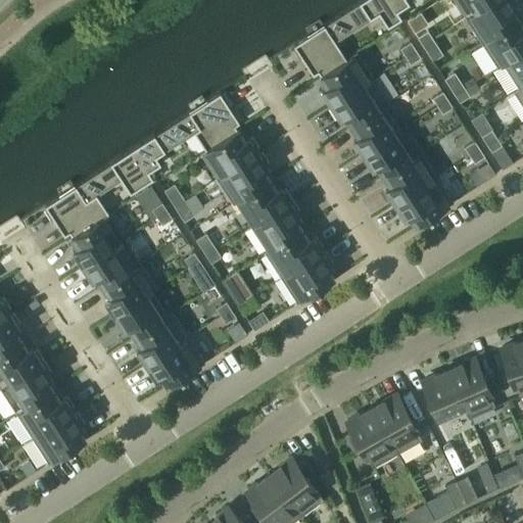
[(396,10),(389,0),(363,0),(293,45),(294,47),(292,48),(299,58),(301,57),(312,74),(317,70),(321,78),(347,60),(345,57),(334,40),(378,12),(387,26),(400,17),(396,10)]
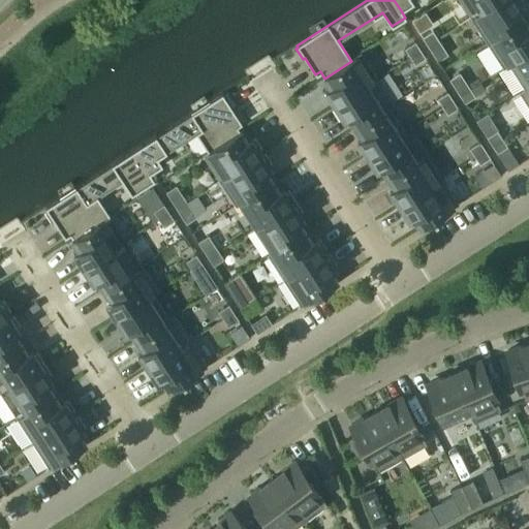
[(394,0),(401,10),(413,2),(411,0),(394,0)]
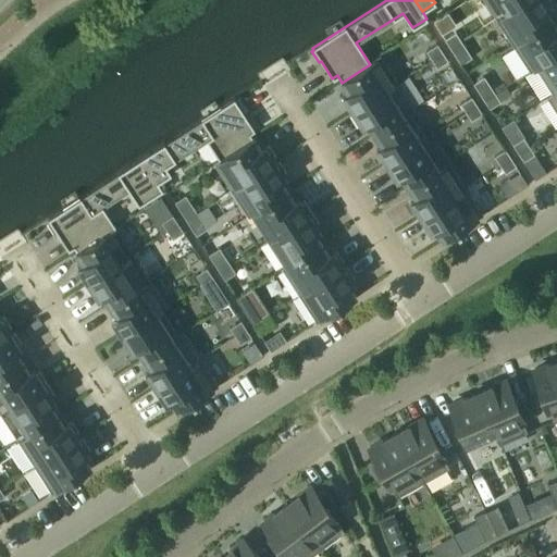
[(483,0),(495,17),(521,0),(483,0)]
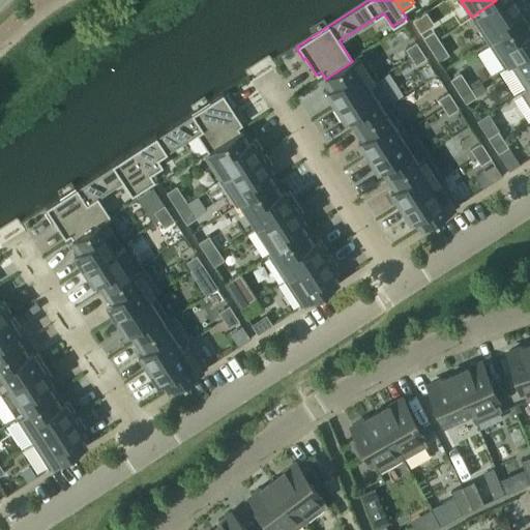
[(496,0),(471,17),(487,41),(524,18),(518,8),(523,5),(521,3),(523,1),(522,0),(496,0)]
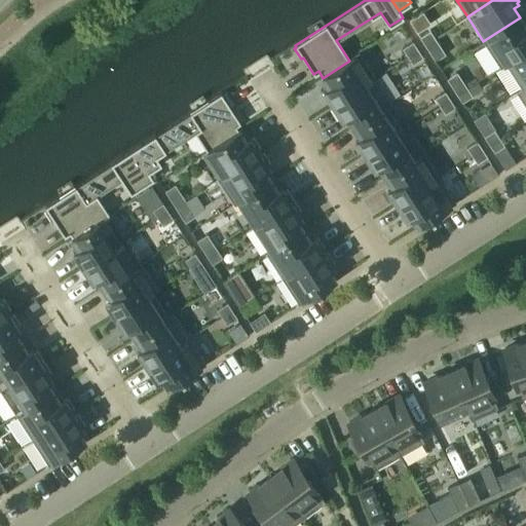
[(505,64),(504,63),(525,48),(525,27),(520,17),(483,41),(499,67),(505,64)]
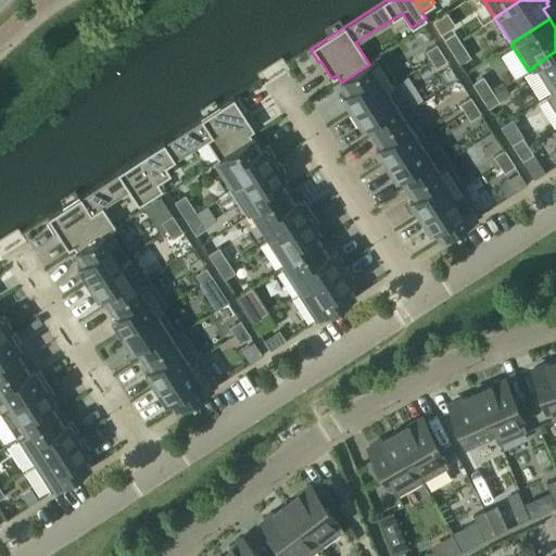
[(459,40),(454,30),(443,38),(449,47),(459,40)]
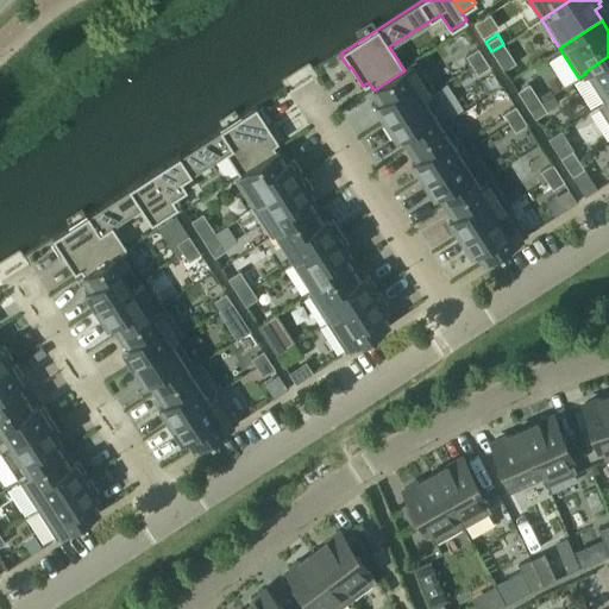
[(515,62),(503,44),(491,51),(503,70),(515,62)]
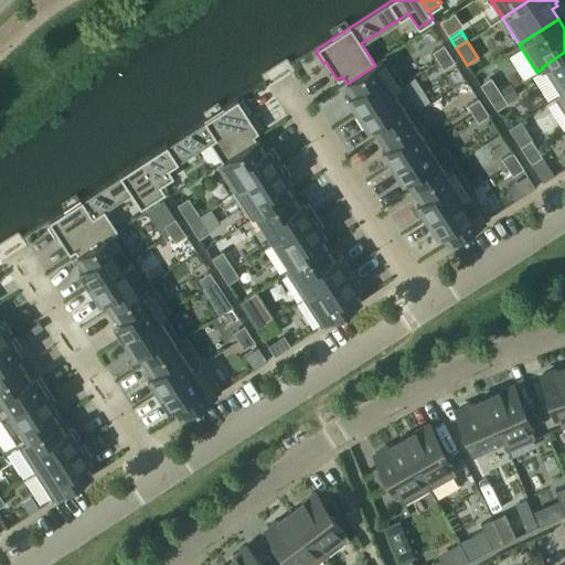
[(448,53),(443,44),(432,52),(437,60),(448,53)]
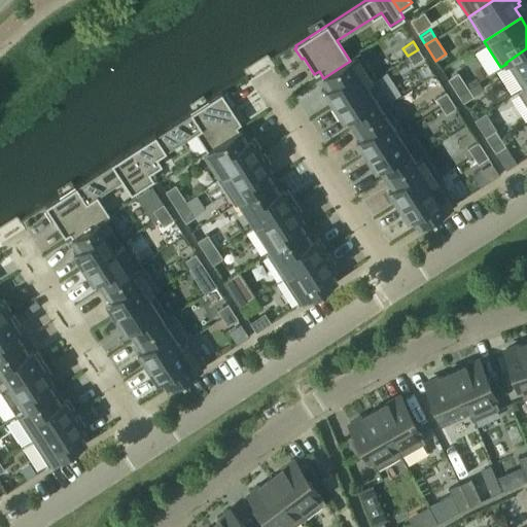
[(526,48),(505,63),(506,64),(521,88),(522,89),(526,84),(526,48)]
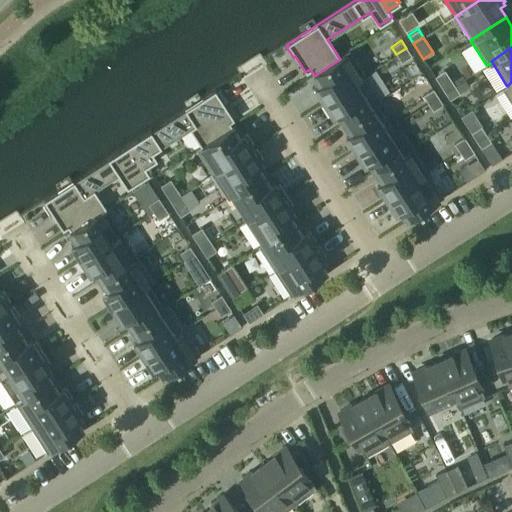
[(411,56),(406,48),(396,54),(401,62),(411,56)]
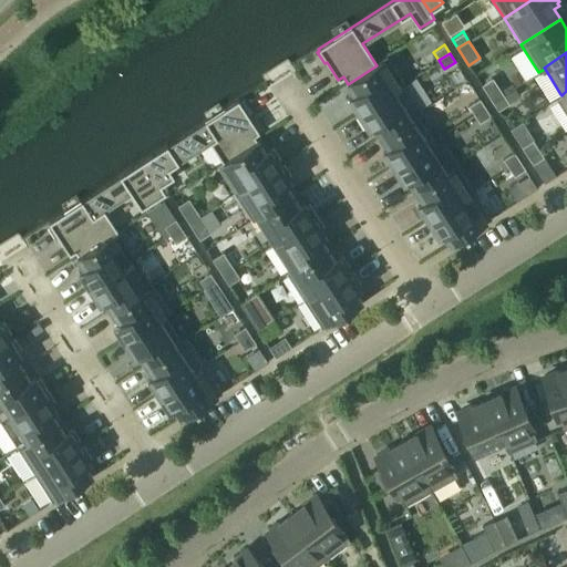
[(374,62),(377,65),(348,84),(353,91),(348,94),(350,98),(348,99),(354,111),(358,109),(359,112),(403,83),(385,55),(374,62)]
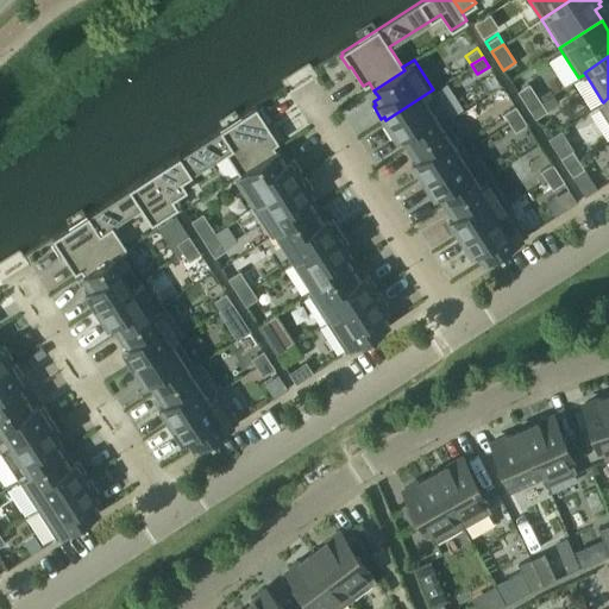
[(540,101),(528,82),(516,90),(528,110),(540,101)]
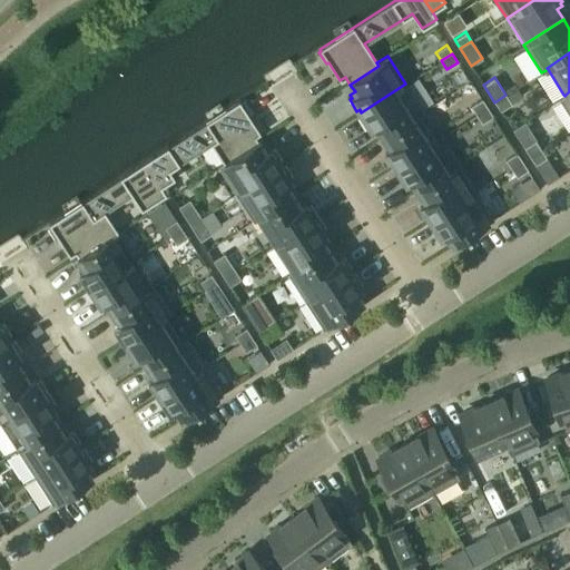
[(376,126),(383,136),(418,114),(419,115),(423,111),(405,84),(361,112),(362,115),(360,116),(367,128),(370,126),(372,129),(376,126)]
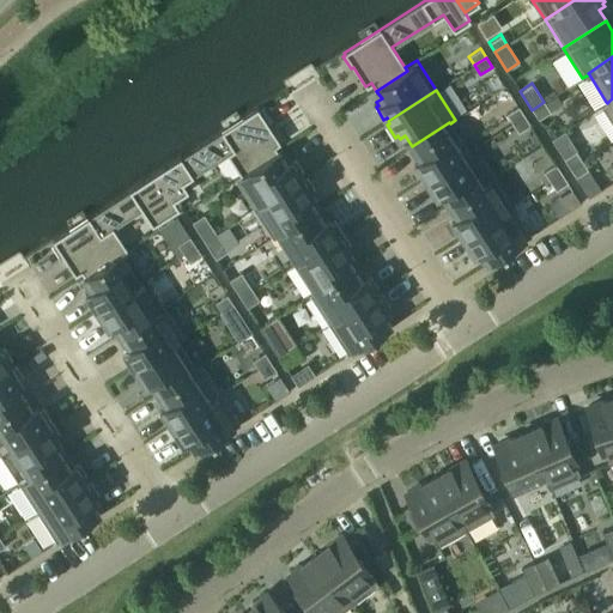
[(612,98),(607,103),(606,102),(600,105),(612,125),(612,98)]
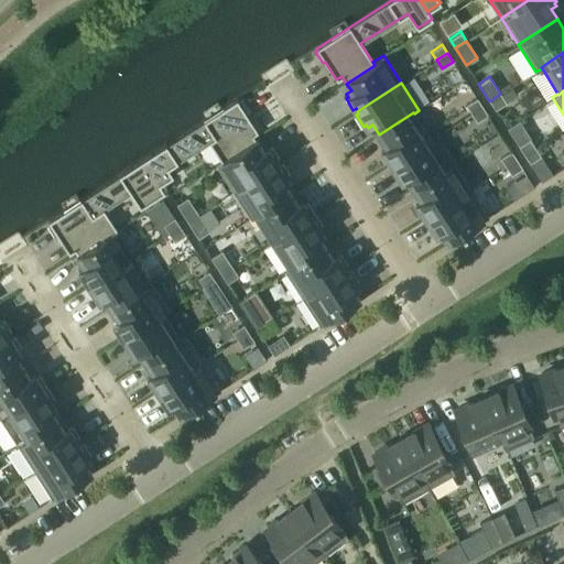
[(506,102),(500,94),(489,101),(495,110),(506,102)]
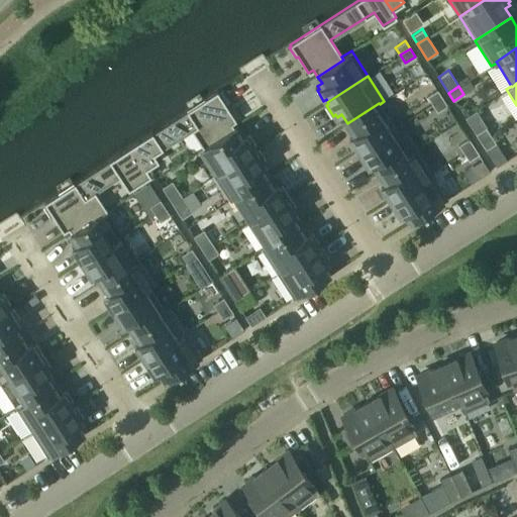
[(441,97),(436,89),(426,96),(431,104),(441,97)]
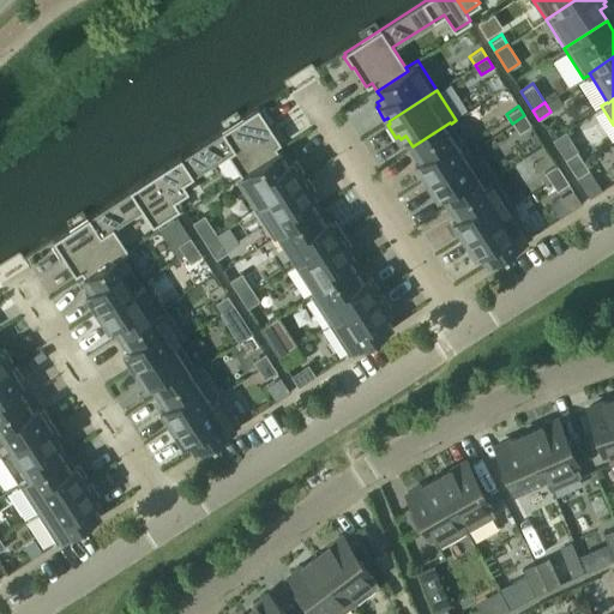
[(235,179),(277,151),(275,145),(280,142),(268,122),(270,121),(262,109),(259,110),(258,109),(156,174),(173,200),(187,192),(182,182),(227,154),(240,174),(234,178),(235,179)]
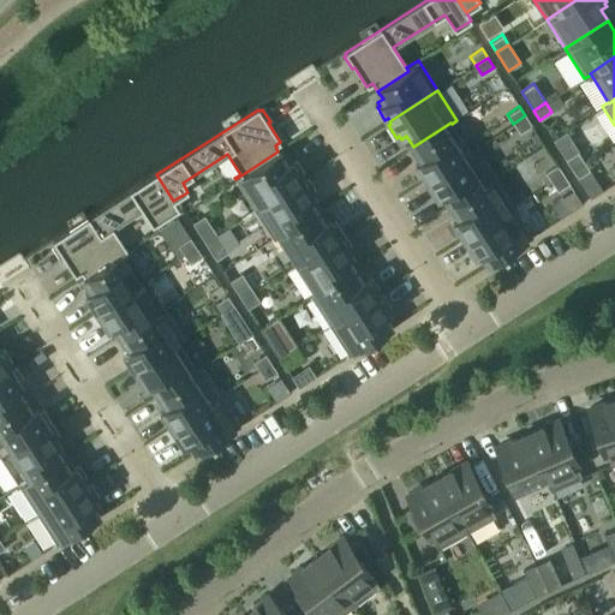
[(531,125),(525,115),(513,124),(519,132),(531,125)]
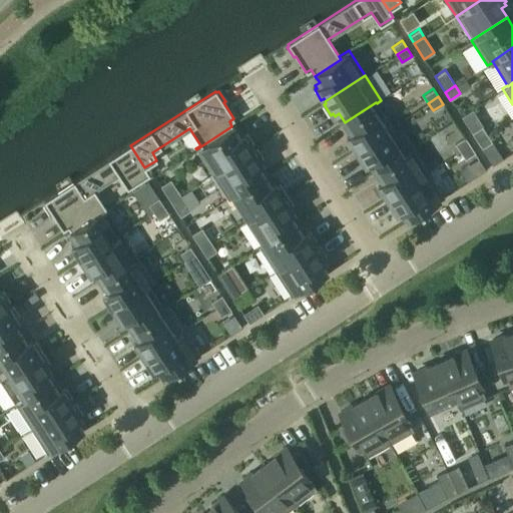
[(377,103),(376,102),(345,122),(351,131),(347,134),(350,138),(347,140),(354,150),(387,129),(387,130),(392,127),(377,103)]
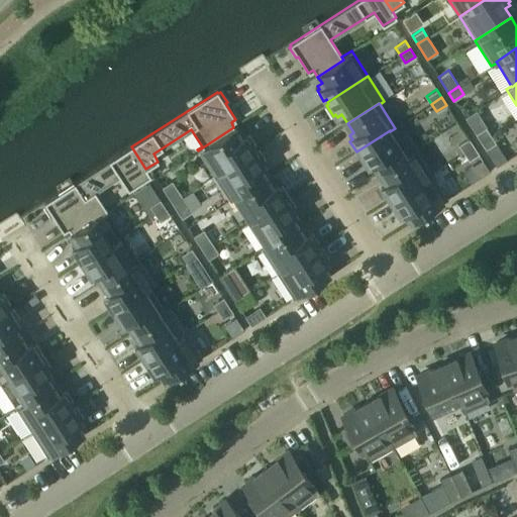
[(213,175),(254,148),(252,146),(255,145),(248,134),(246,136),(244,133),(239,136),(233,127),(198,150),(213,175)]
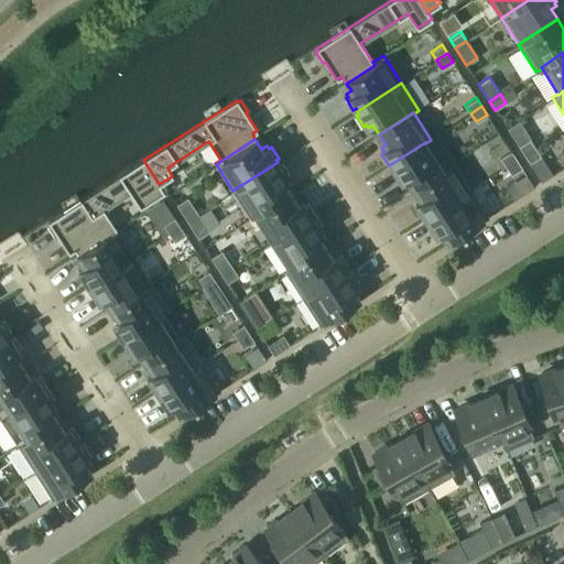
[(518,145),(523,154),(534,147),(530,139),(518,145)]
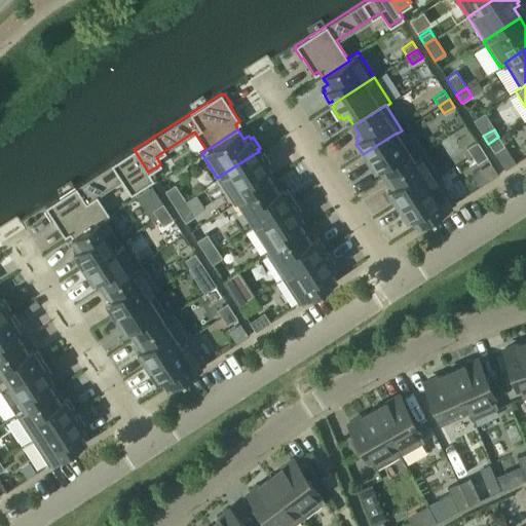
[(380,165),(386,175),(412,158),(412,157),(397,134),(397,133),(363,154),(370,165),(372,164),(375,168),(380,165)]
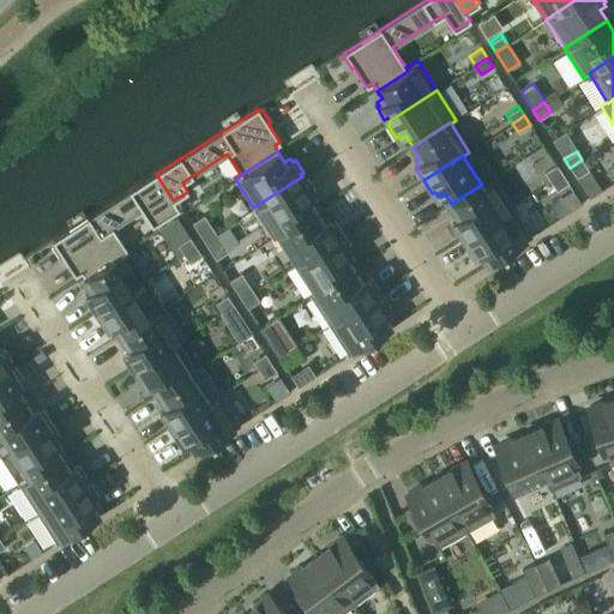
[(582,160),(570,168),(576,178),(588,169),(582,160)]
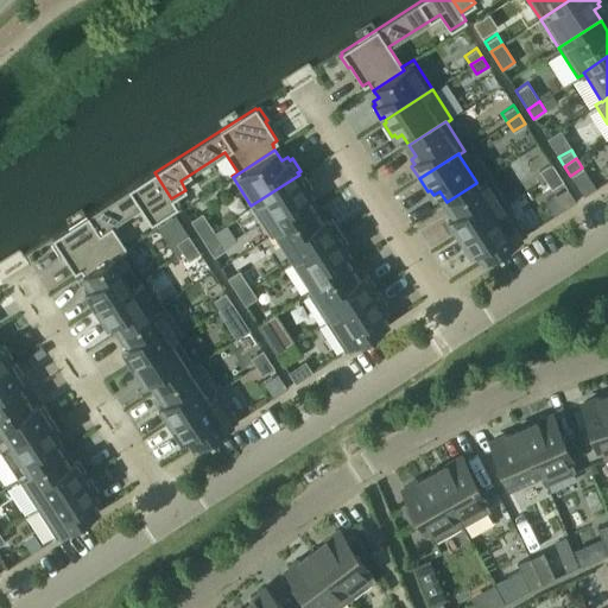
[(545,179),(557,171),(551,163),(539,170),(545,179)]
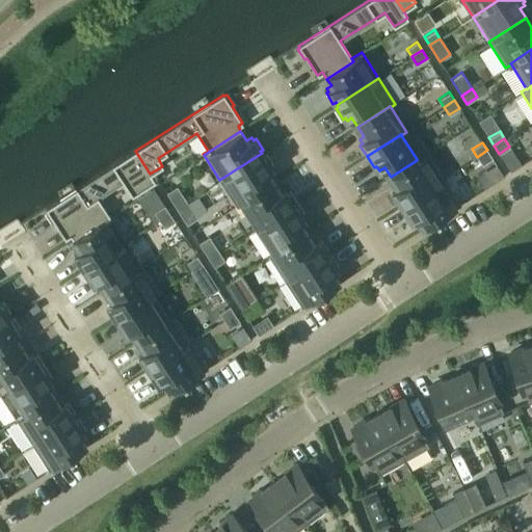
[(487,150),(477,157),(482,165),(493,158),(487,150)]
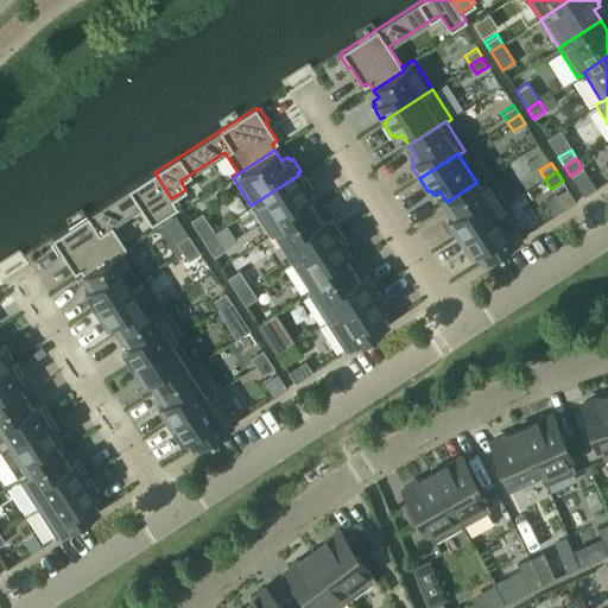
[(125,246),(112,226),(140,207),(151,223),(177,207),(171,198),(154,172),(52,239),(54,241),(51,242),(59,254),(62,253),(69,264),(74,272),(80,268),(83,274),(125,246)]
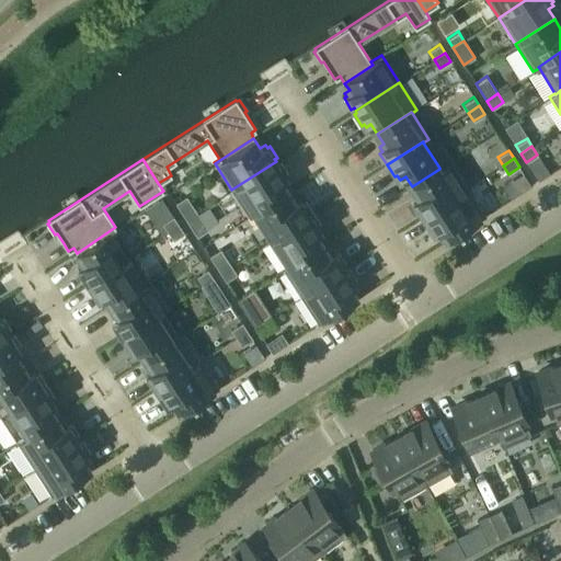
[(439,168),(439,169),(412,186),(418,196),(413,199),(414,203),(412,204),(420,216),(422,214),(424,216),(468,187),(450,160),(439,168)]
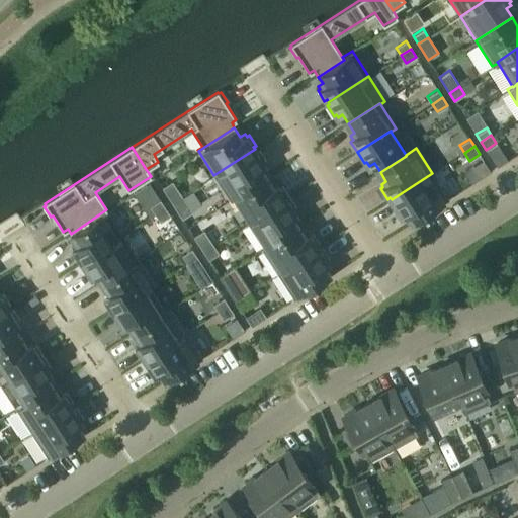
[(235,197),(235,196),(266,176),(260,167),(265,164),(263,162),(265,160),(258,150),(256,151),(255,149),(213,175),(230,200),(235,197)]
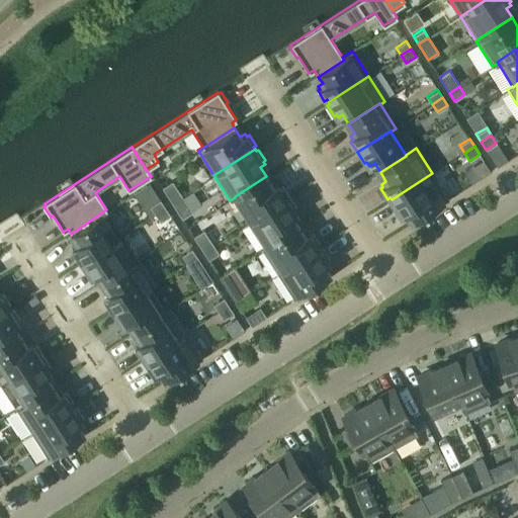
[(412,222),(448,198),(432,173),(392,199),(393,202),(391,203),(397,213),(400,212),(401,216),(406,212),(412,222)]
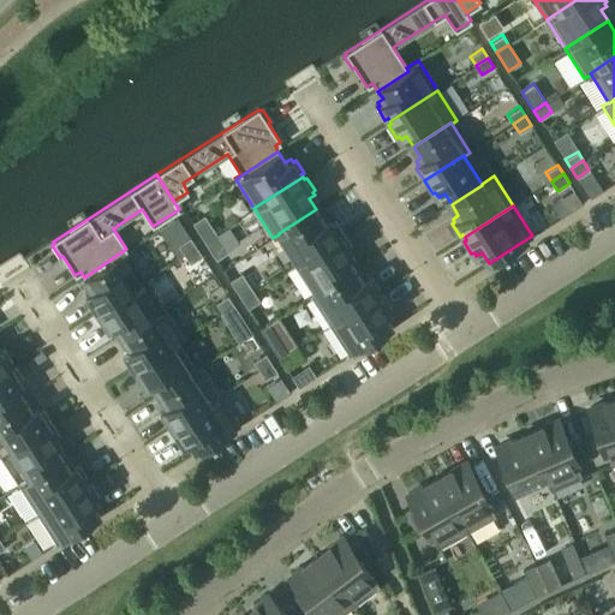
[(279,233),(279,234),(298,263),(342,233),(335,221),(332,222),(328,216),(323,220),(316,209),(279,233)]
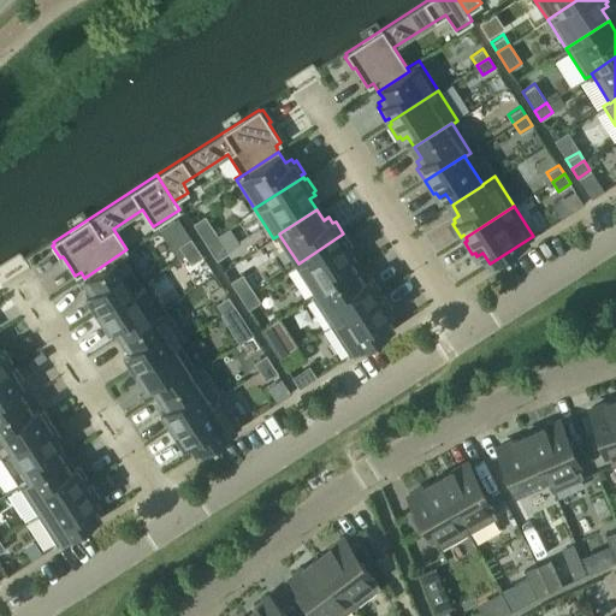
[(217,234),(205,214),(193,223),(205,241),(217,234)]
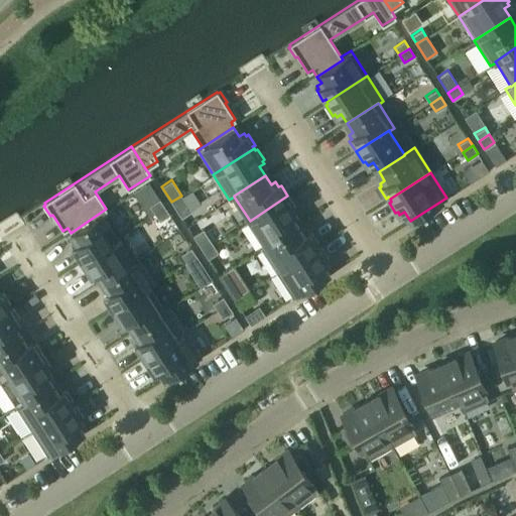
[(191,212),(181,196),(171,202),(181,218),(191,212)]
